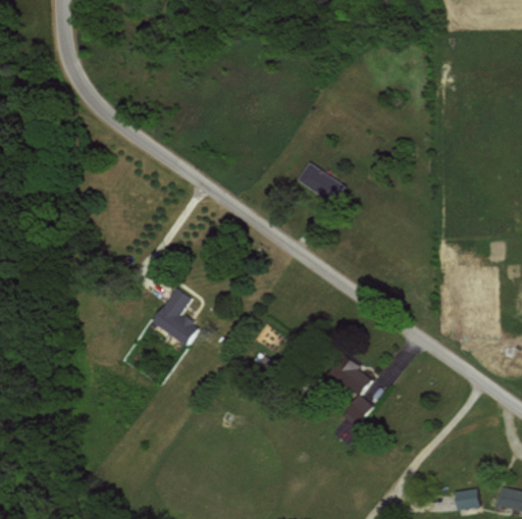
[(345,187),(311,162),(298,180),(331,204),(345,187)]
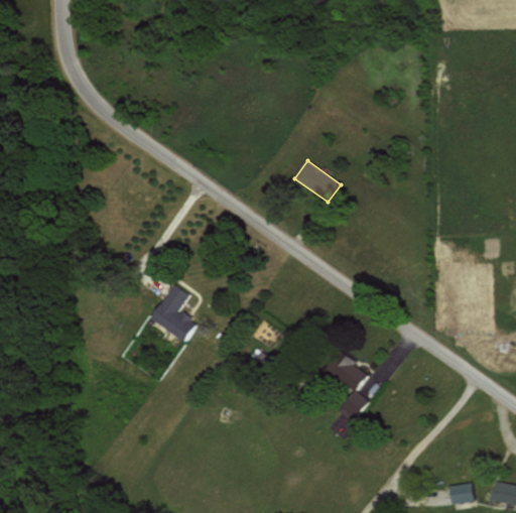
[(186,342),(200,323),(181,311),(191,296),(174,285),(152,319),(186,342)]
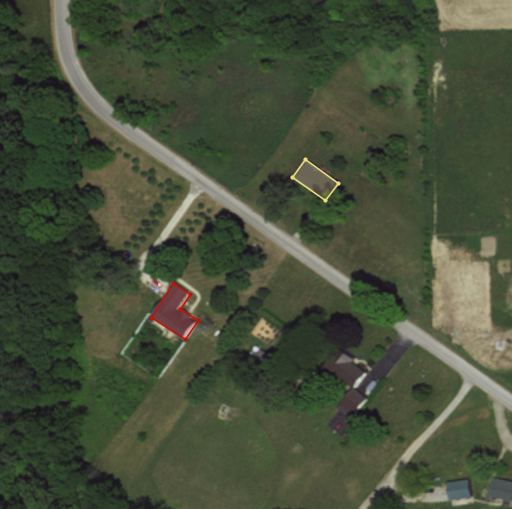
[(355,390),(368,370),(336,350),(323,369),(352,388),(340,405),(356,415),(367,398),(355,390)]
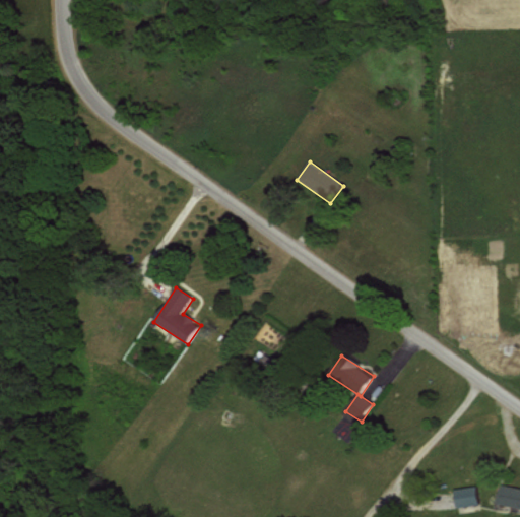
[(519,490),(501,486),(497,504),(519,509),(519,490)]
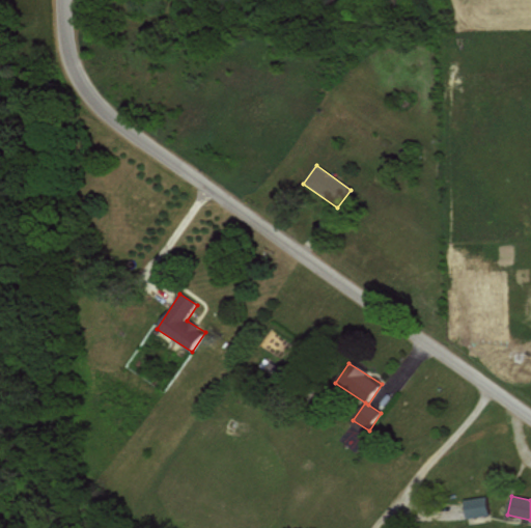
[(463,501),(465,520),(487,518),(485,498),(463,501)]
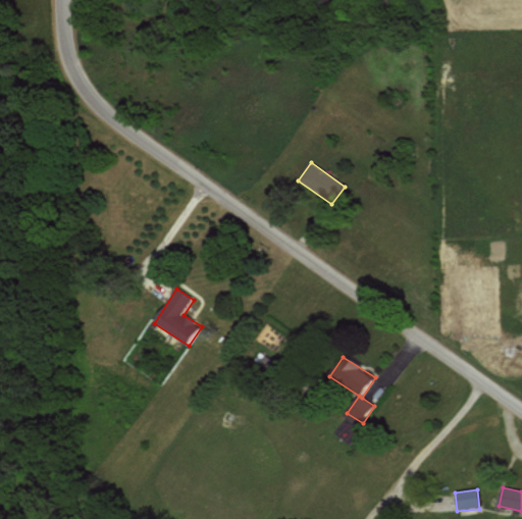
All buildings are outlined.
